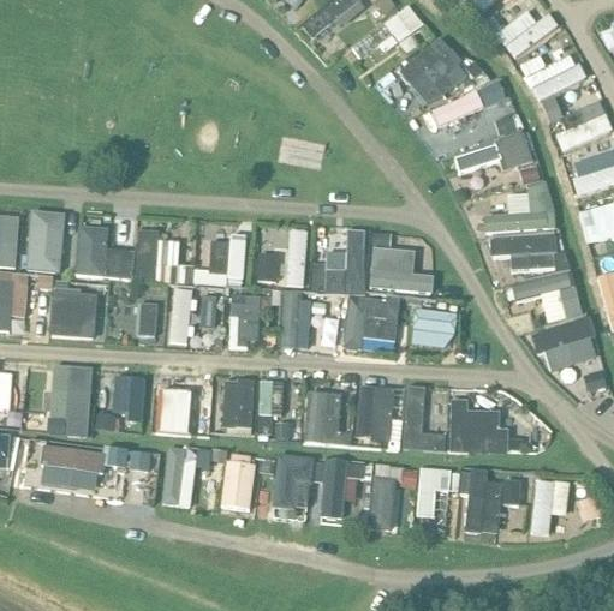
[(361,3),(375,21),(393,6),(388,0),(367,0),(365,1),(364,0),(331,0),(300,25),(314,41),(361,3)]
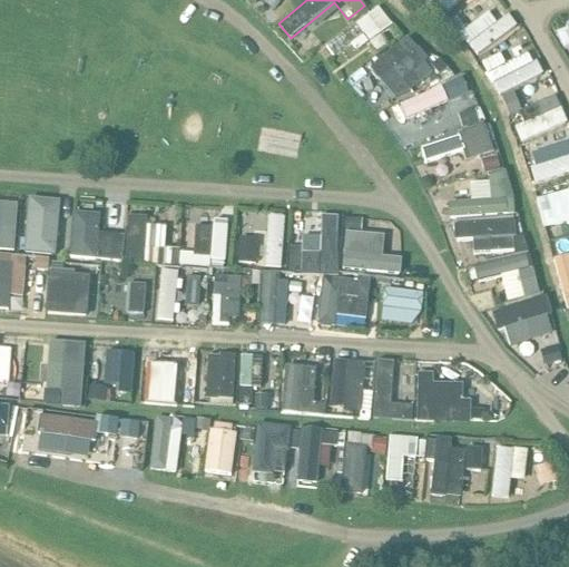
[(437,0),(449,12),(462,0),(437,0)]
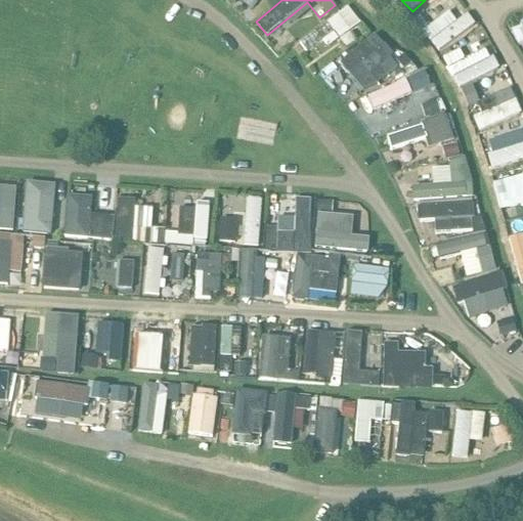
[(338,36),(360,22),(349,3),(327,17),(338,36)]
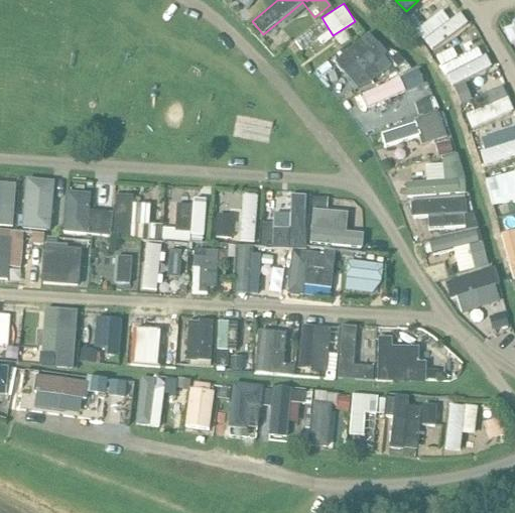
[(469,22),(462,10),(449,18),(442,8),(419,23),(413,15),(408,18),(429,48),(469,22)]
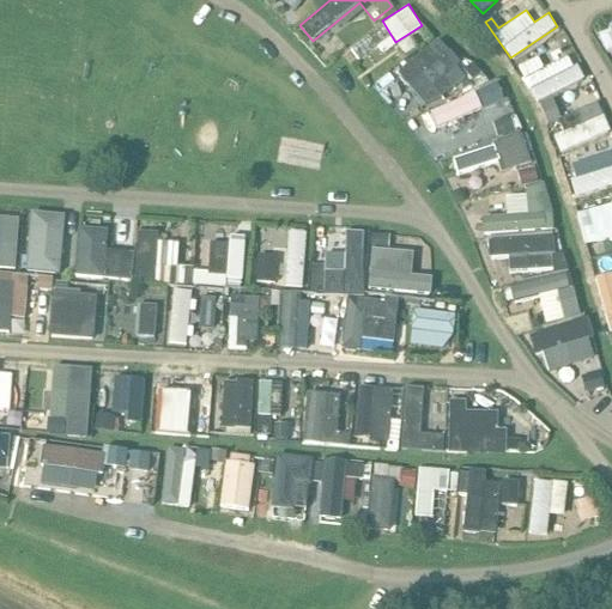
[(534,101),(582,78),(570,52),(543,65),(538,54),(517,64),(534,101)]
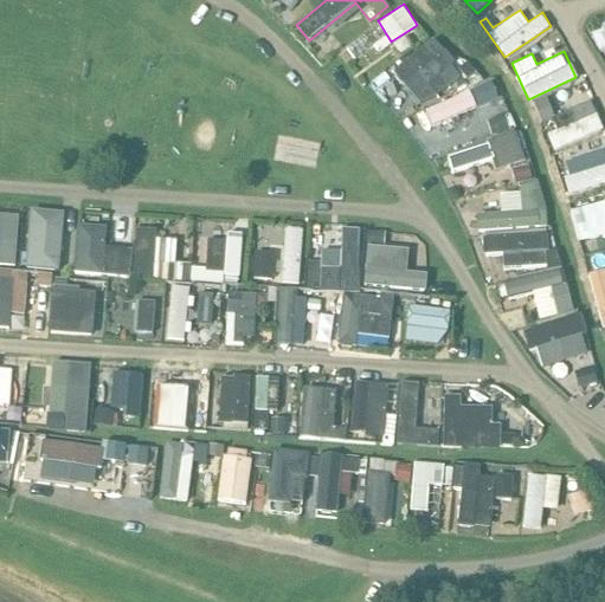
[(474,71),(464,60),(456,68),(465,78),(474,71)]
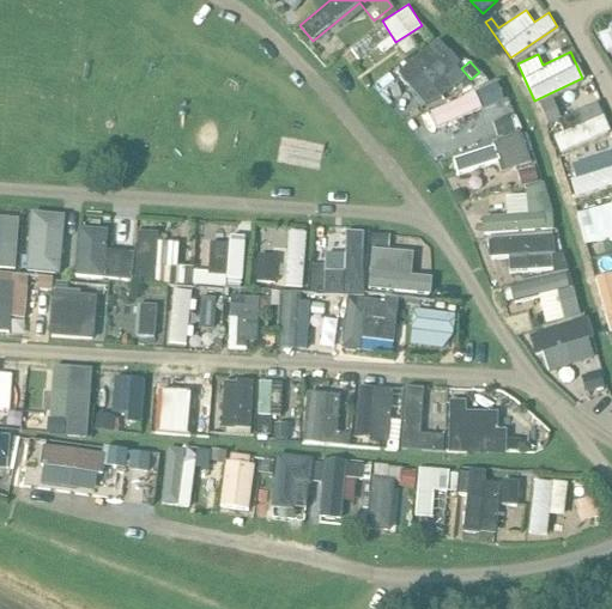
[(496,134),(517,125),(500,79),(429,108),(437,126),(485,107),(496,134)]
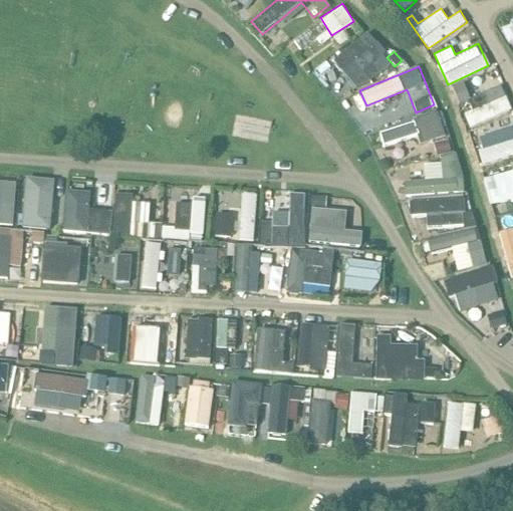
[(463,81),(453,85),(459,103),(470,99),(463,81)]
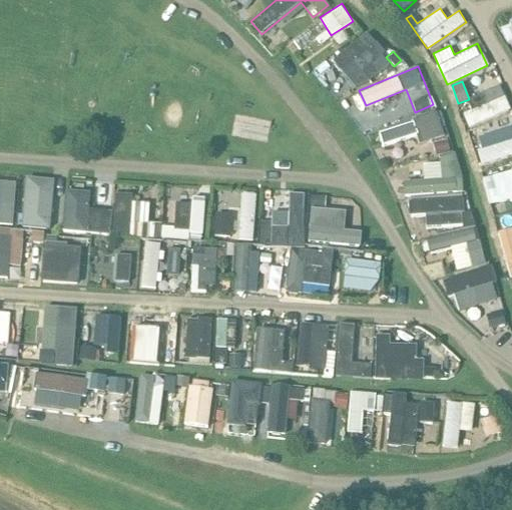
[(504,92),(462,110),(469,126),(511,108),(504,92)]
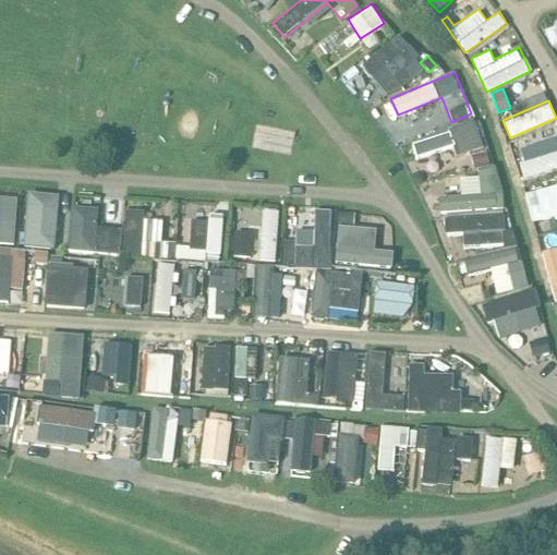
[(457,155),(484,145),(474,119),(412,142),(416,155),(452,143),(457,155)]
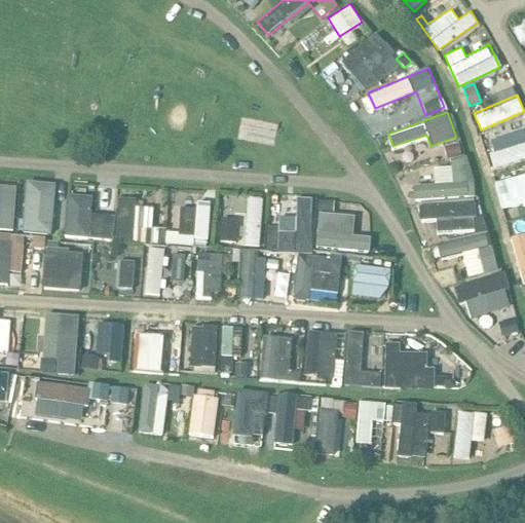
[(483,144),(493,171),(524,158),(524,116),(498,126),(502,137),(483,144)]
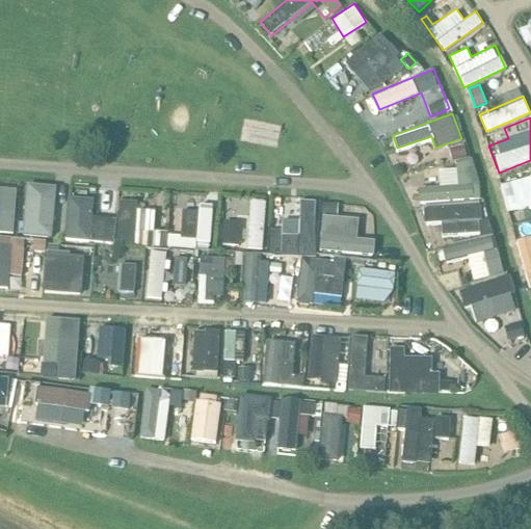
[(420,200),(478,196),(476,160),(437,161),(439,185),(420,186),(420,200)]
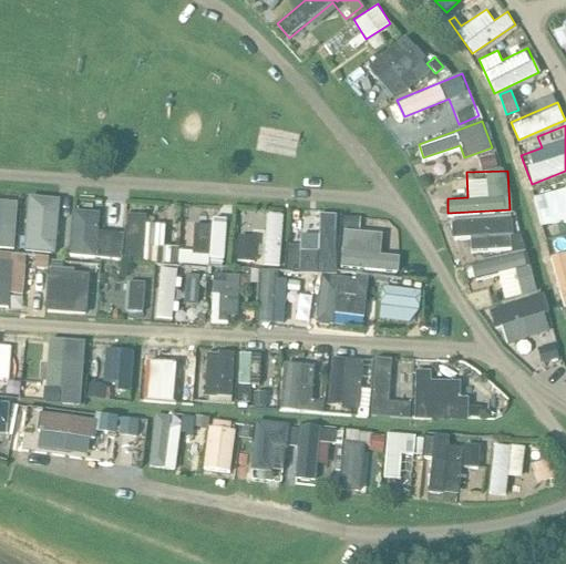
[(565,185),(534,191),(538,223),(565,218),(565,185)]
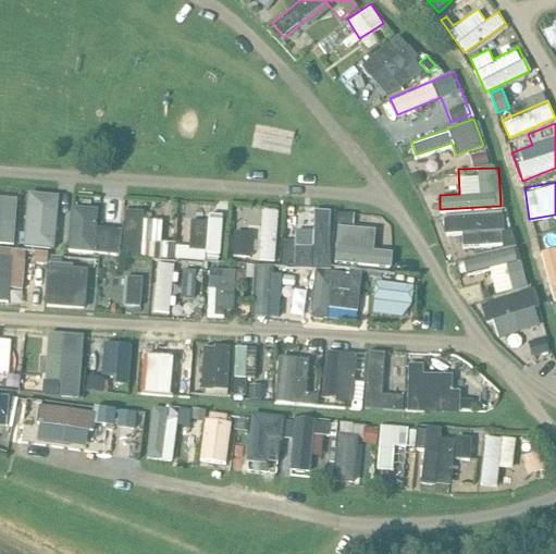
[(26,189),(24,244),(56,245),(58,191),(26,189)]
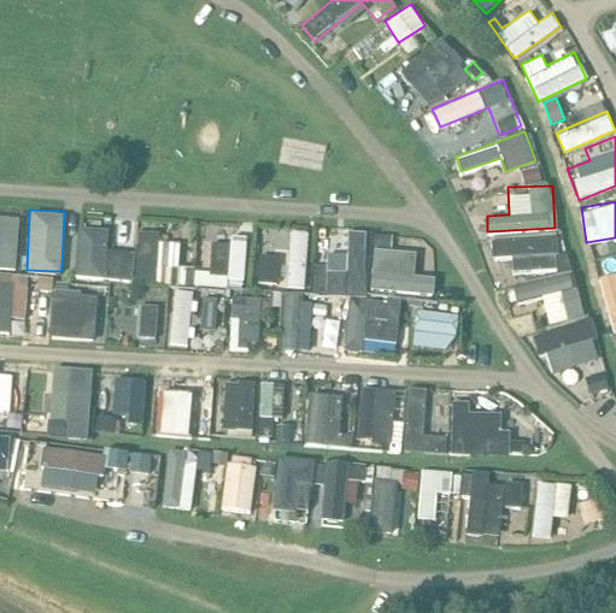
[(0,266),(16,267),(18,217),(0,214),(0,266)]
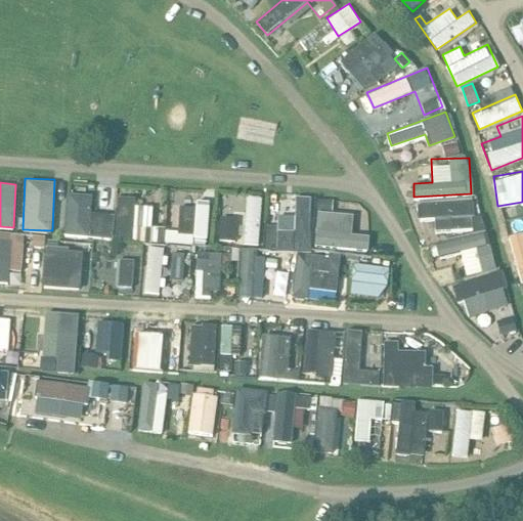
[(64,191),(62,234),(112,235),(113,213),(91,212),(91,192),(64,191)]
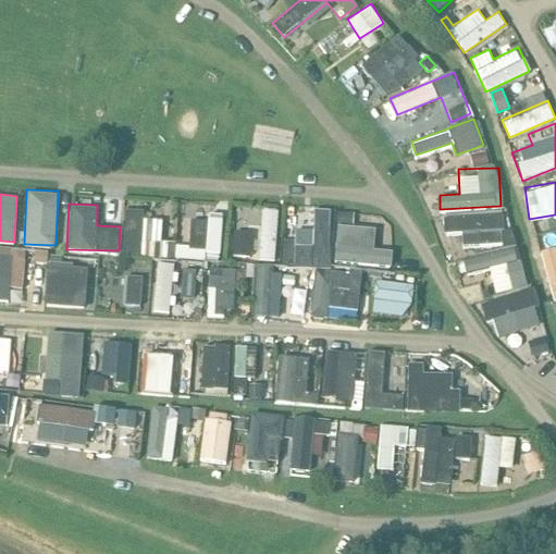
[(261,207),(259,258),(276,258),(278,208),(261,207)]
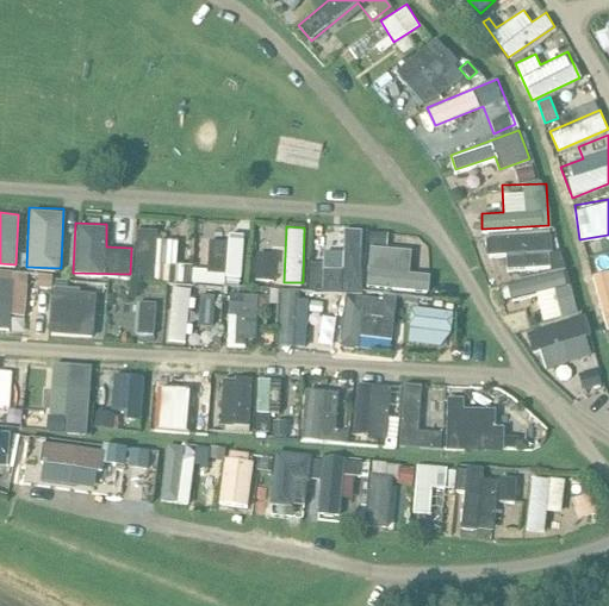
[(361,289),(364,227),(343,226),(342,266),(322,266),(321,288),(361,289)]
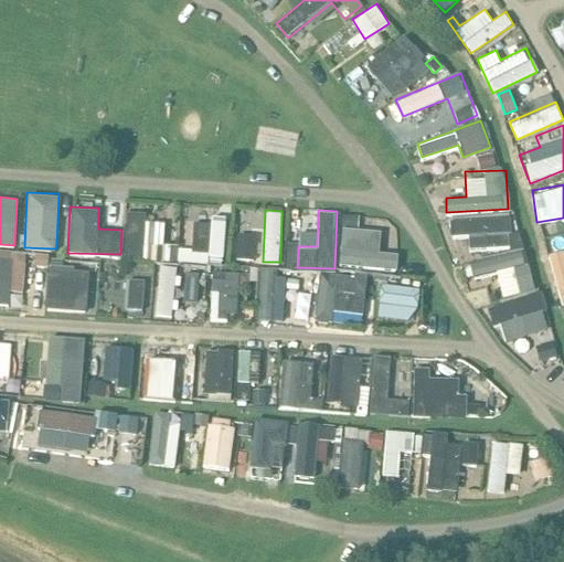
[(126,260),(224,261),(224,222),(193,222),(193,245),(163,245),(163,221),(146,221),(146,212),(126,211),(126,260)]
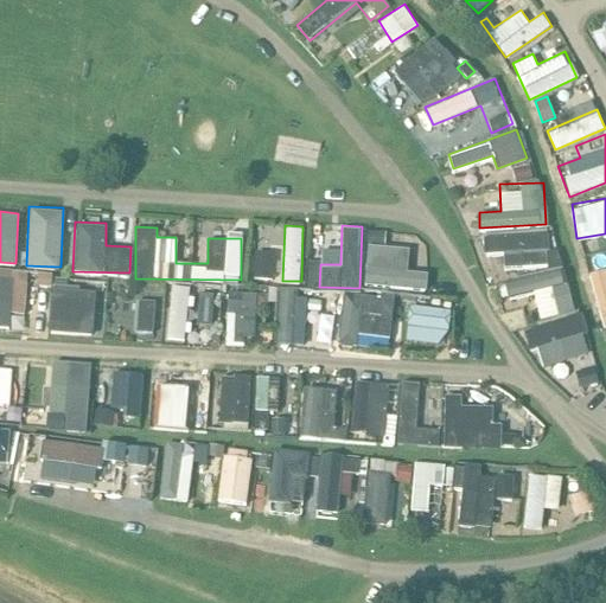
[(409,247),(384,245),(386,230),(368,230),(365,288),(427,290),(427,270),(408,270),(409,247)]
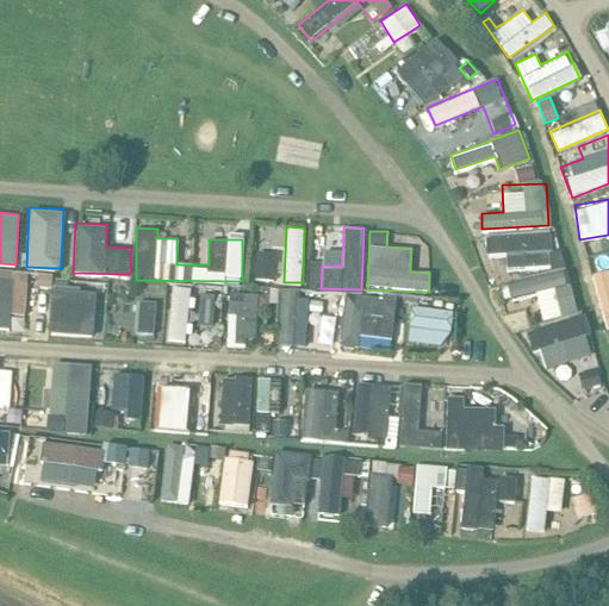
[(490,268),(551,266),(550,235),(489,236),(490,268)]
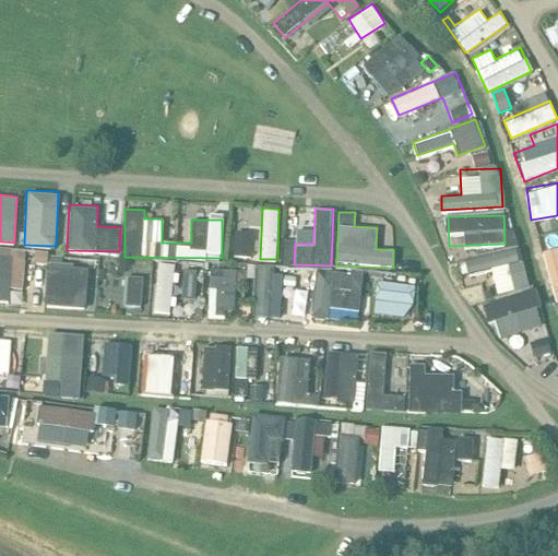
[(557,285),(557,234),(544,237),(554,286),(557,285)]
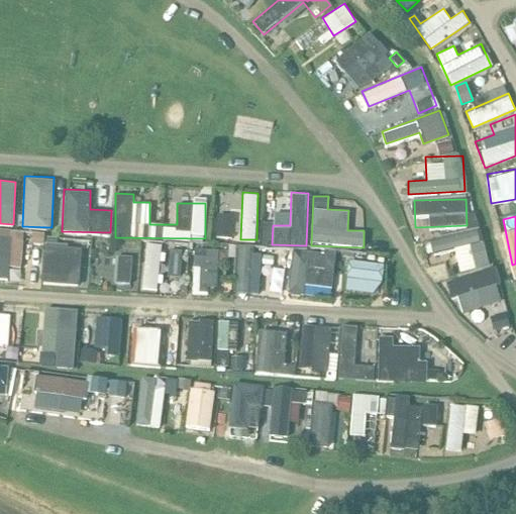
[(0,277),(8,278),(9,266),(21,267),(23,230),(0,228),(0,277)]
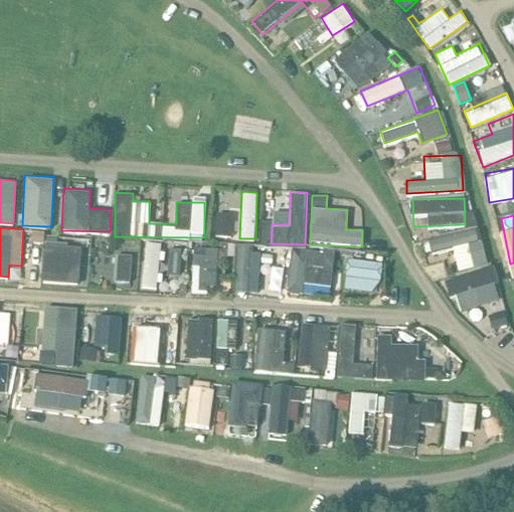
[(453,250),(457,270),(486,263),(477,227),(426,239),(431,256),(453,250)]
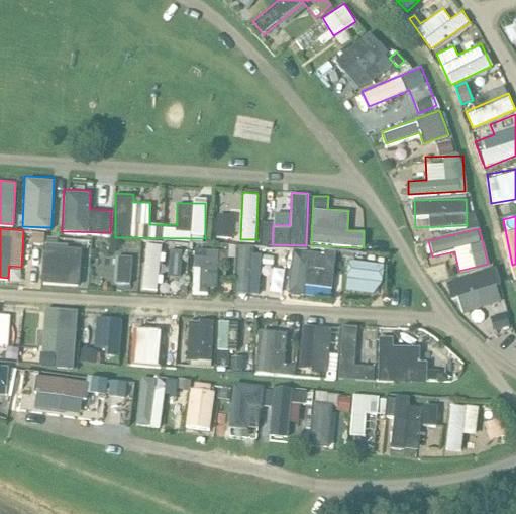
[(80,284),(81,243),(43,242),(41,282),(80,284)]
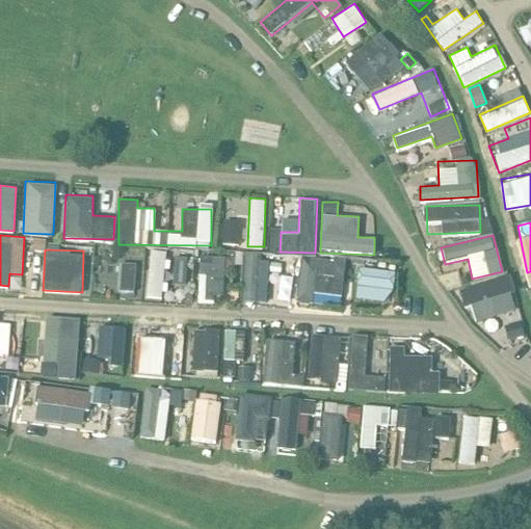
[(145,297),(163,298),(165,250),(148,250),(145,297)]
